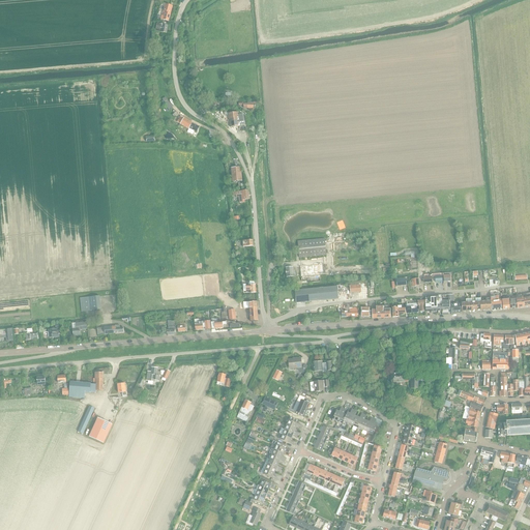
[(170,13),(172,6),(165,4),(162,16),(160,19),(168,21),(170,13)]
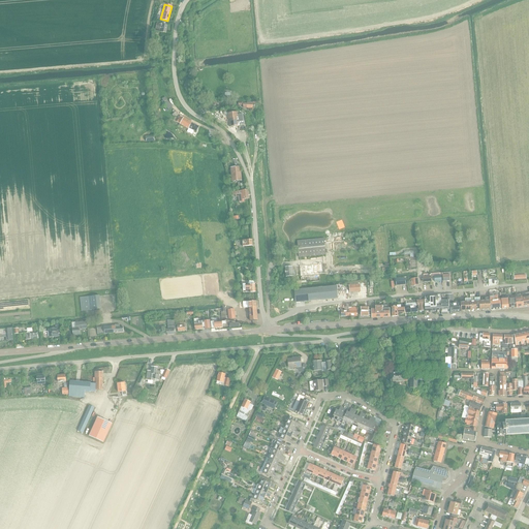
[(167,26),(168,23),(161,22),(161,25),(156,24),(155,31),(166,33),(167,26)]
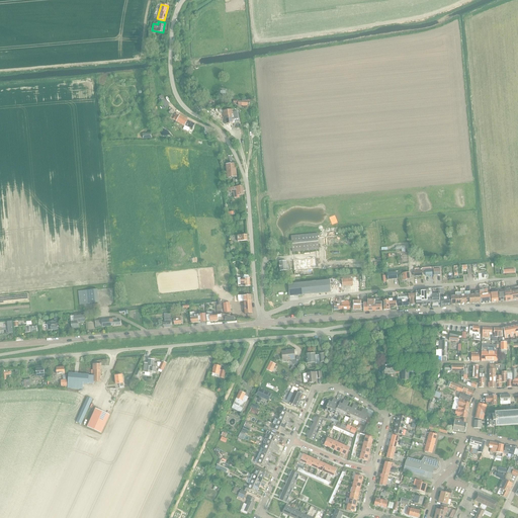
[(158,97),(165,107),(168,105),(162,95),(158,97)]
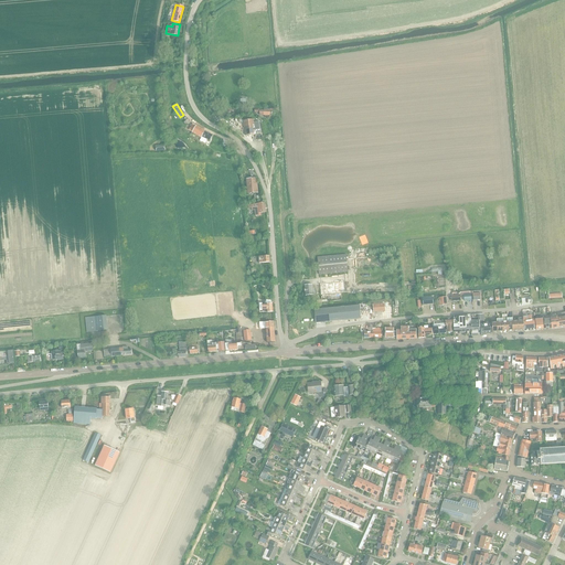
[(258,121),(254,123),(253,120),(243,121),(245,136),(255,135),(255,134),(260,132),(258,121)]
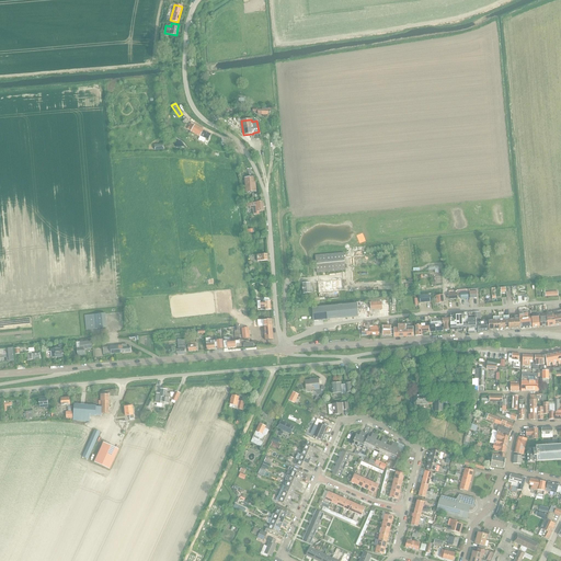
[(205,139),(208,140),(210,135),(203,130),(191,124),(187,129),(193,133),(199,137),(198,139),(203,142),(205,139)]
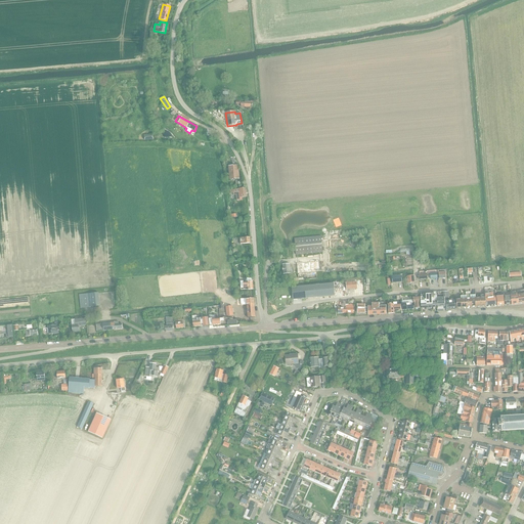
[(228,166),(229,180),(238,179),(237,166),(235,157),(230,158),(232,164),(234,164),(235,166),(228,166)]
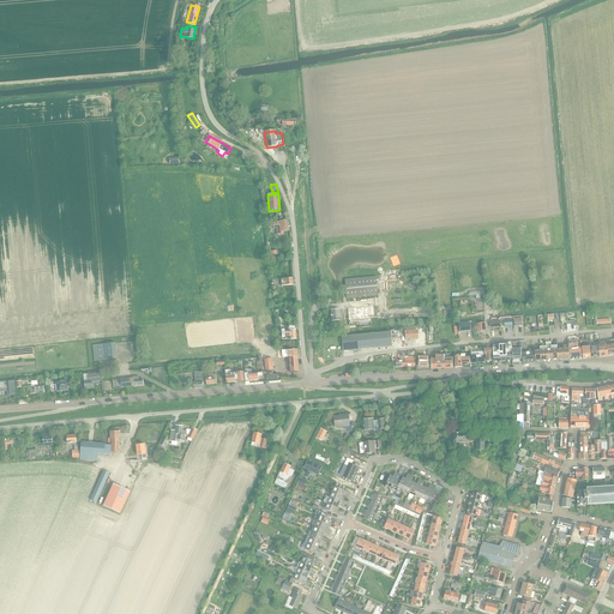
[(283,232),(288,232),(287,221),(270,223),(270,226),(274,226),(274,229),(277,228),(277,235),(284,234),(283,232)]
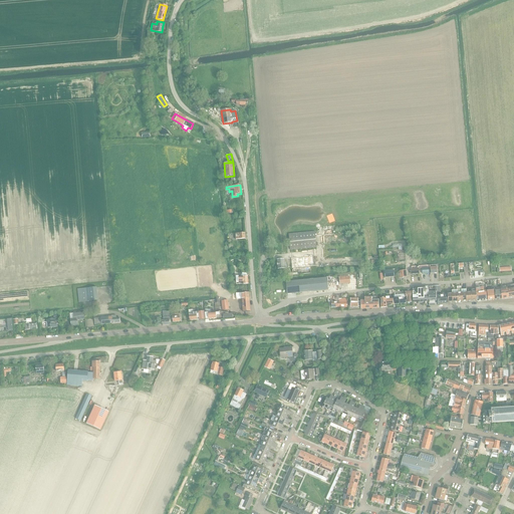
[(288,234),(290,250),(316,247),(315,232),(288,234)]
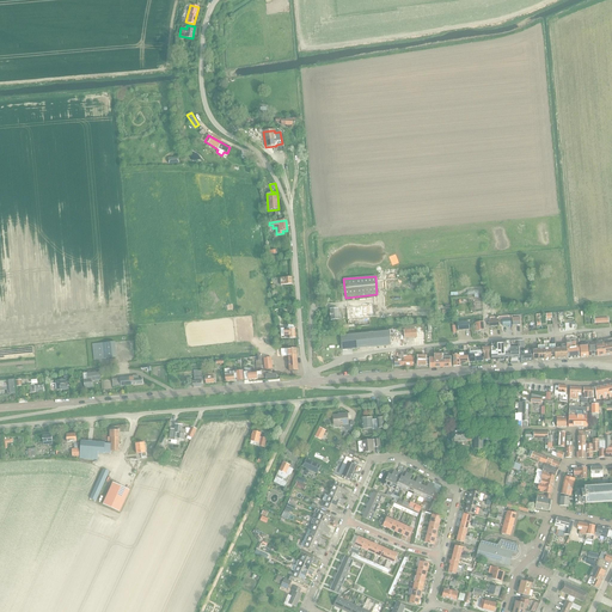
[(338,308),(330,310),(331,320),(341,319),(340,313),(338,313),(338,308)]
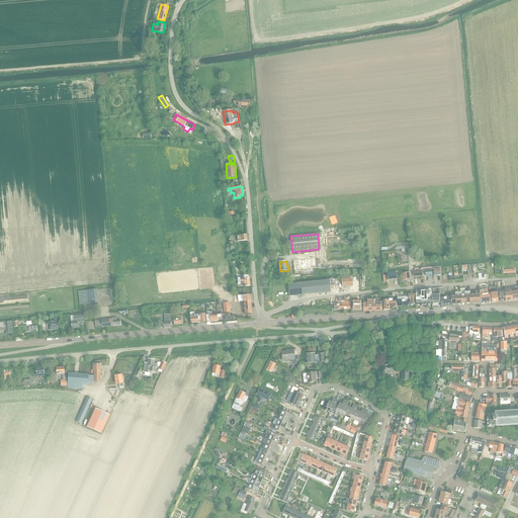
[(244,277),(238,278),(238,286),(245,286),(250,286),(249,278),(249,275),(244,275),(244,277)]
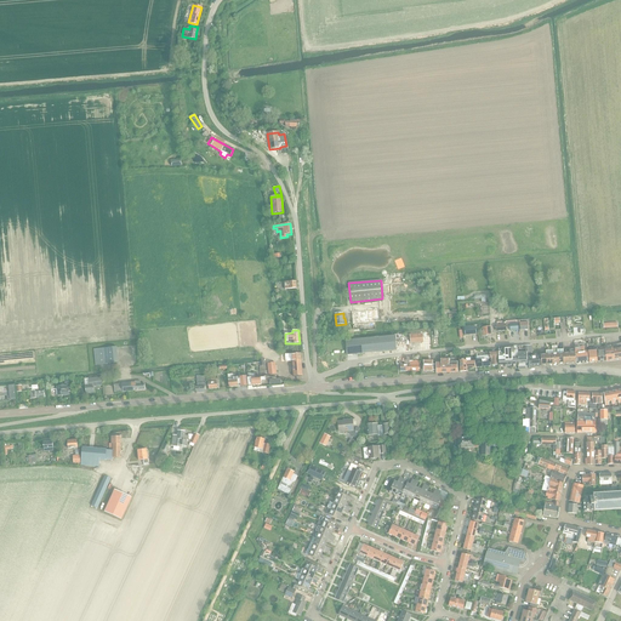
[(346,341),(347,355),(396,349),(394,336),(346,341)]
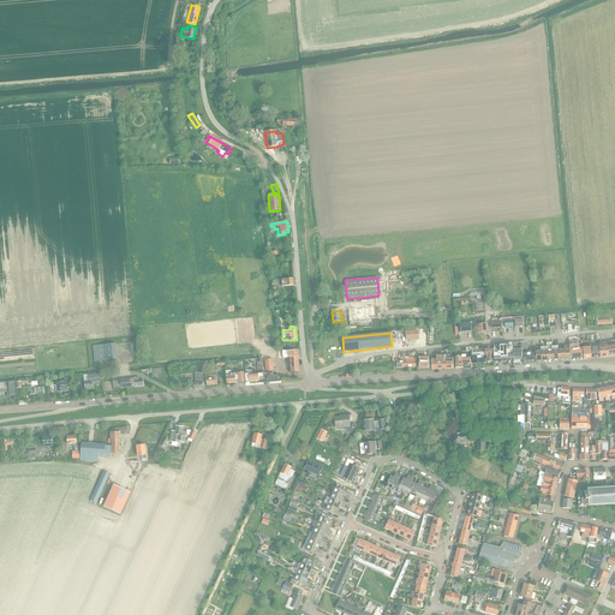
[(512,342),(493,344),(493,345),(494,362),(513,360),(512,342)]
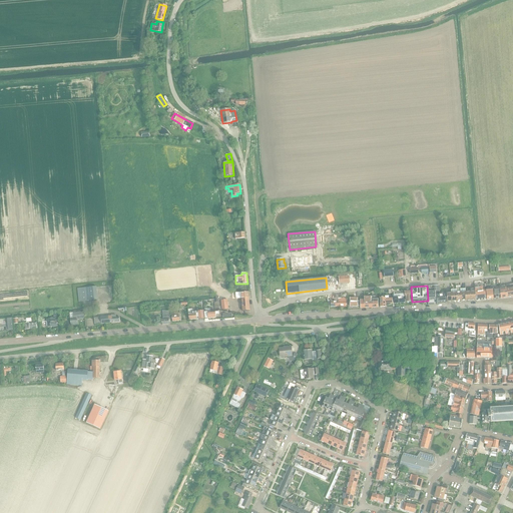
[(435,292),(436,292),(435,286),(432,286),(427,286),(428,301),(436,301),(435,292)]
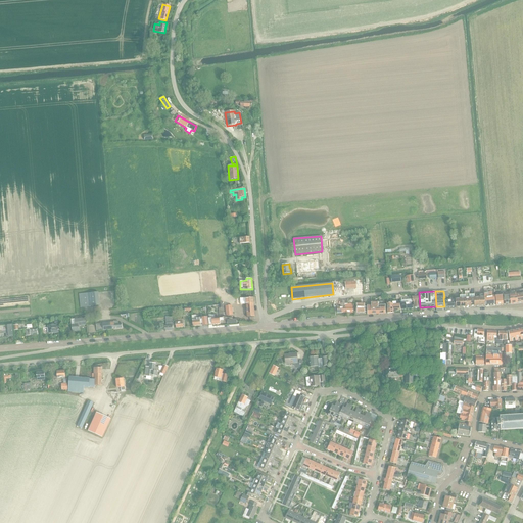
[(443,291),(444,297),(445,310),(456,308),(455,300),(447,300),(446,297),(448,297),(447,291),(443,291)]
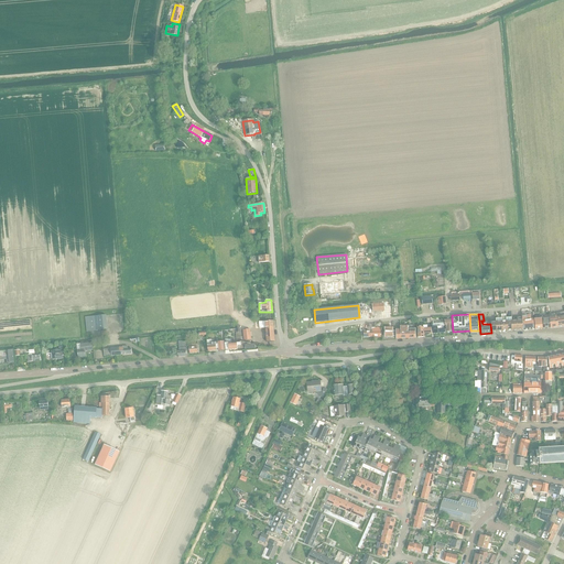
[(88,317),(89,332),(108,329),(106,315),(88,317)]
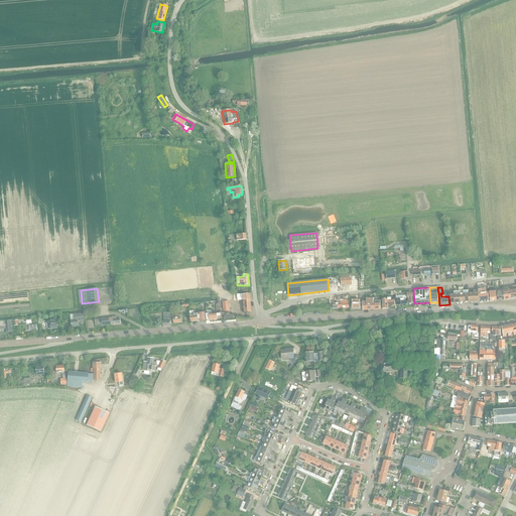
[(478,289),(478,290),(479,302),(489,301),(488,291),(486,292),(485,288),(478,289)]
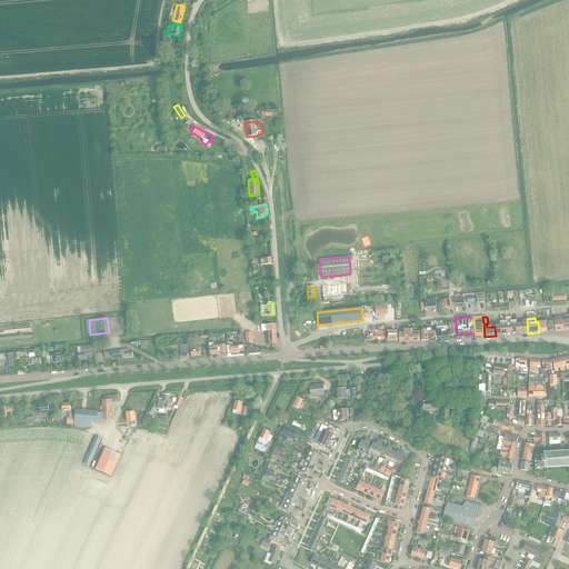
[(269,346),(277,345),(275,323),(261,325),(261,331),(268,331),(269,346)]
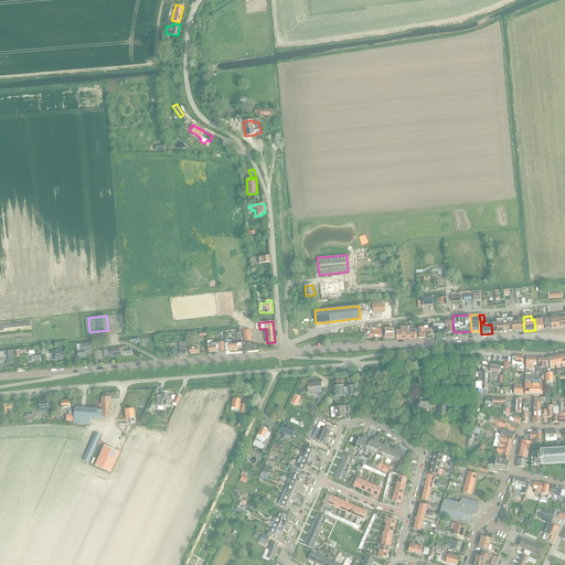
[(375,324),(372,324),(372,329),(373,332),(373,338),(381,338),(381,329),(375,329),(375,324)]
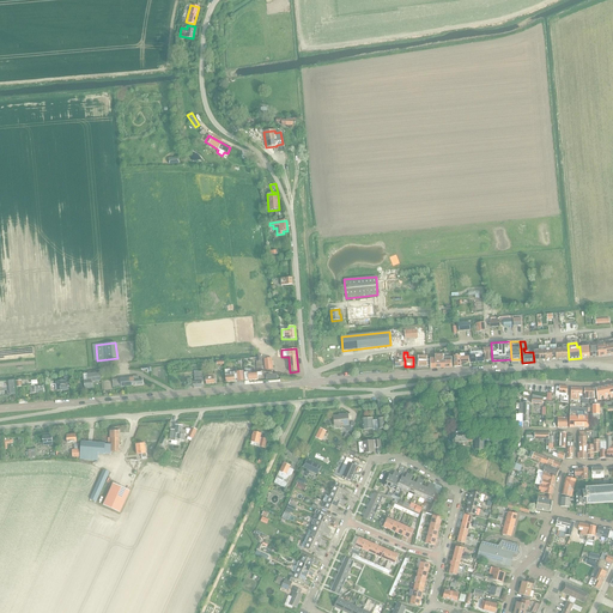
[(451,357),(443,357),(443,356),(435,356),(435,358),(430,359),(431,368),(451,368),(451,357)]
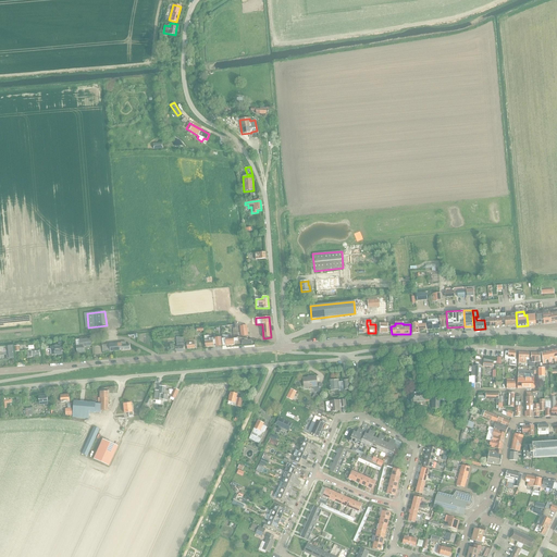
[(237,338),(229,339),(229,336),(229,335),(222,334),(223,338),(222,338),(223,345),(234,345),(234,342),(238,342),(237,338)]
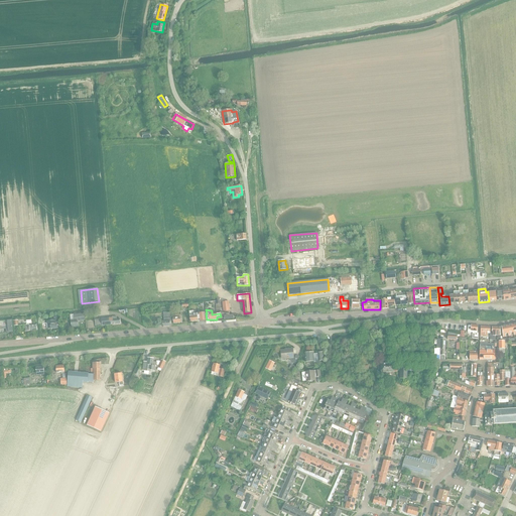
[(170,312),(167,312),(163,312),(164,321),(163,321),(163,327),(170,327),(170,320),(172,320),(171,317),(170,312)]
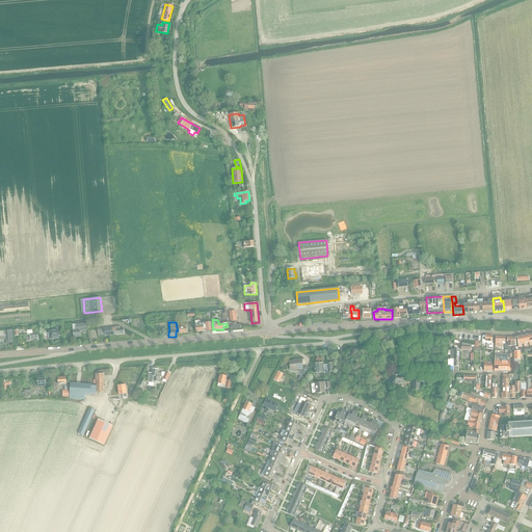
[(205,324),(204,324),(204,322),(195,323),(195,331),(205,330),(205,328),(206,328),(206,330),(212,330),(211,322),(205,322),(205,324)]
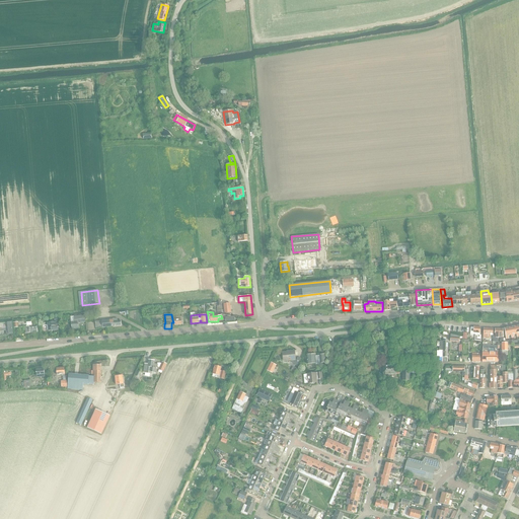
[(78,322),(80,322),(79,316),(74,316),(75,322),(71,323),(72,329),(79,328),(78,322)]
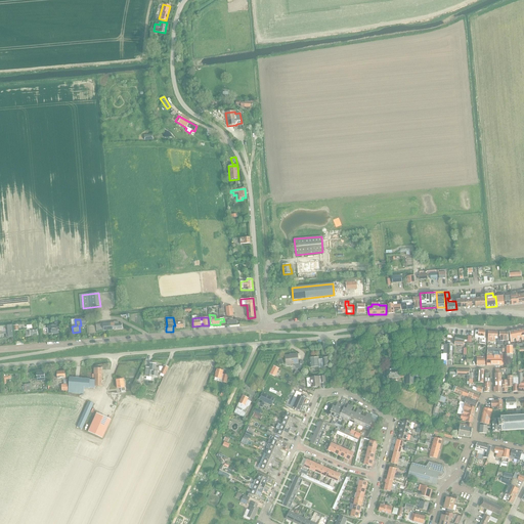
[(176,320),(176,329),(184,328),(183,319),(176,320)]
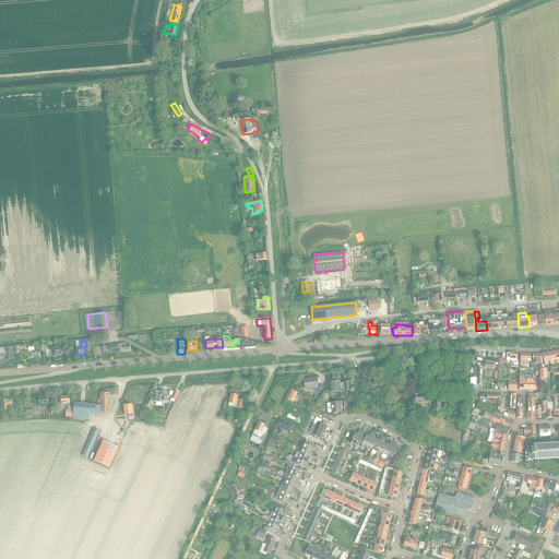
[(130,345),(126,346),(126,342),(120,343),(121,344),(103,346),(104,354),(131,351),(130,345)]
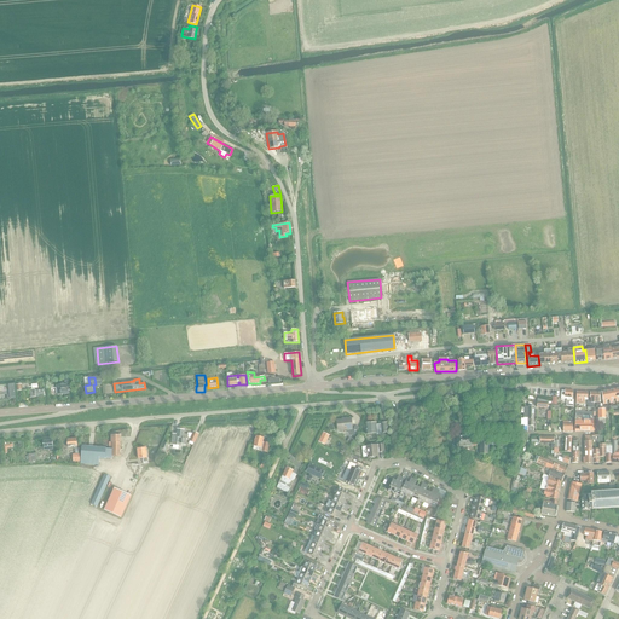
[(45,389),(39,389),(38,383),(32,385),(33,389),(30,389),(32,397),(45,395),(45,389)]
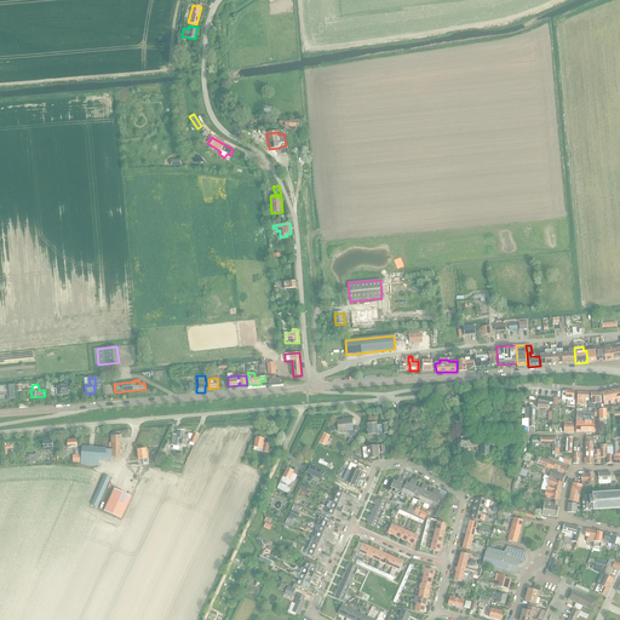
[(69,388),(64,388),(64,384),(57,385),(57,396),(70,395),(69,388)]
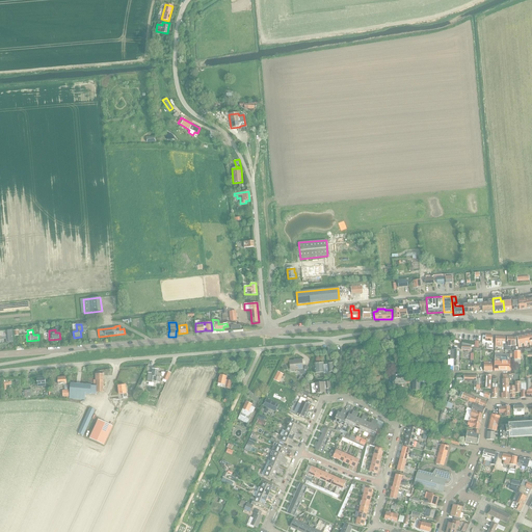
[(482,342),(487,343),(486,349),(493,350),(493,346),(493,343),(491,343),(491,342),(493,336),(486,335),(486,336),(483,335),(482,335),(482,342)]
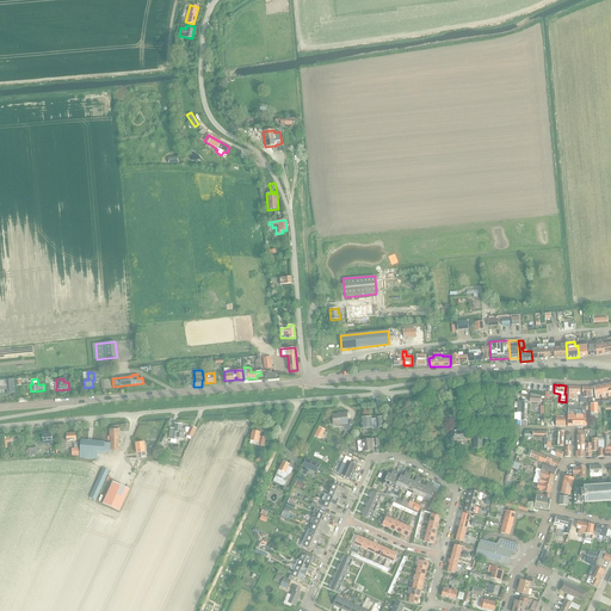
[(578,393),(580,393),(580,387),(569,387),(569,397),(578,397),(578,393)]
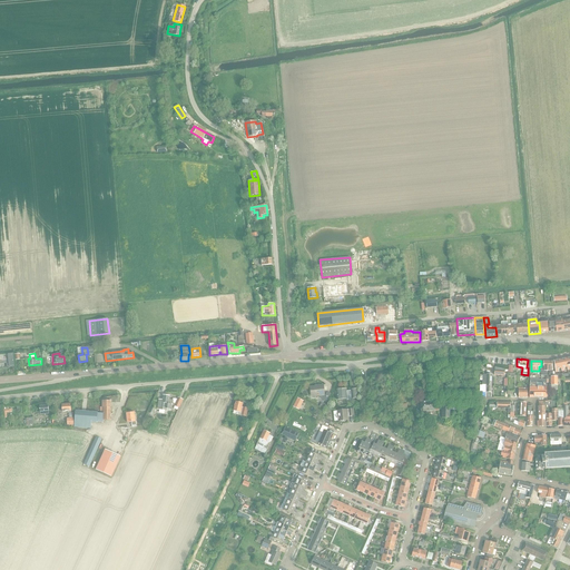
[(552,371),(552,362),(543,361),(543,367),(541,367),(541,375),(547,375),(547,372),(547,371),(552,371)]
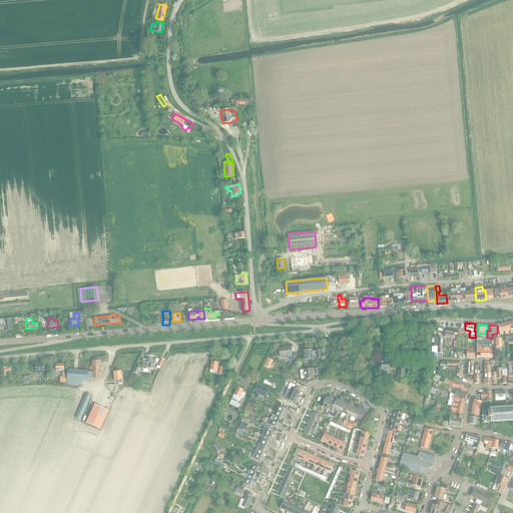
[(435,347),(443,347),(443,338),(435,337),(435,347)]
